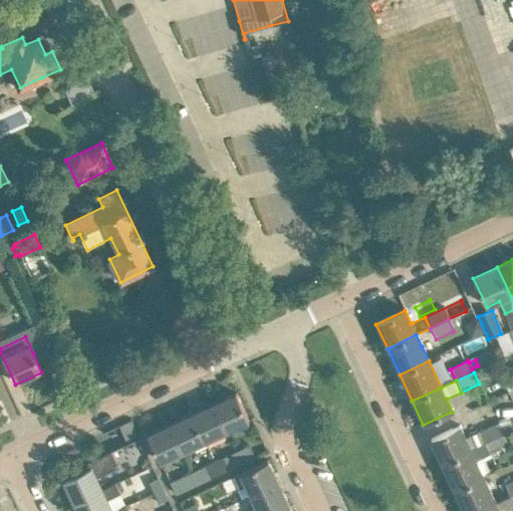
[(226,432),(248,422),(235,395),(213,405),(226,432)]
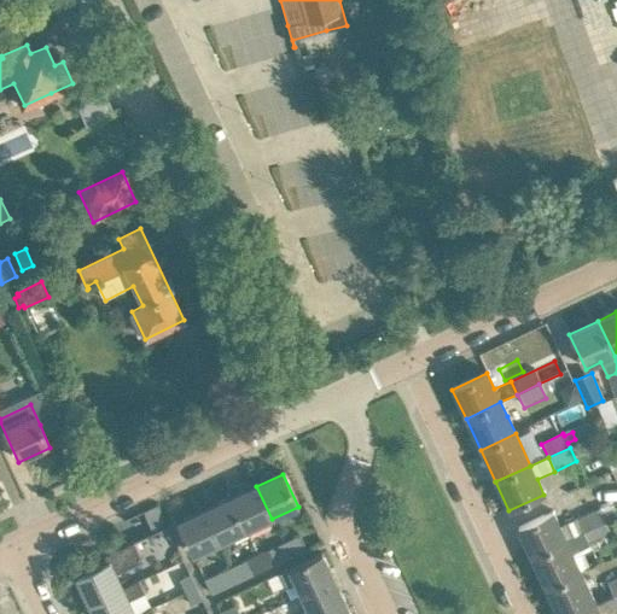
[(279,532),(272,519),(256,486),(230,498),(245,531),(256,526),(263,539),(279,532)]
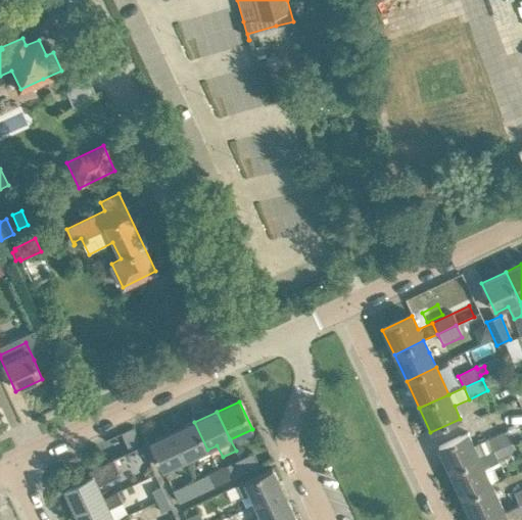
[(185,461),(207,450),(194,422),(173,432),(185,461)]
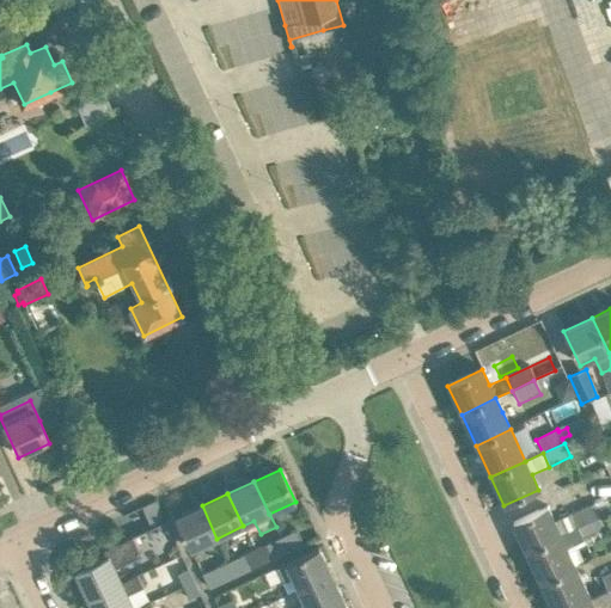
[(606,509),(603,501),(572,515),(578,528),(599,519),(609,514),(606,509)]
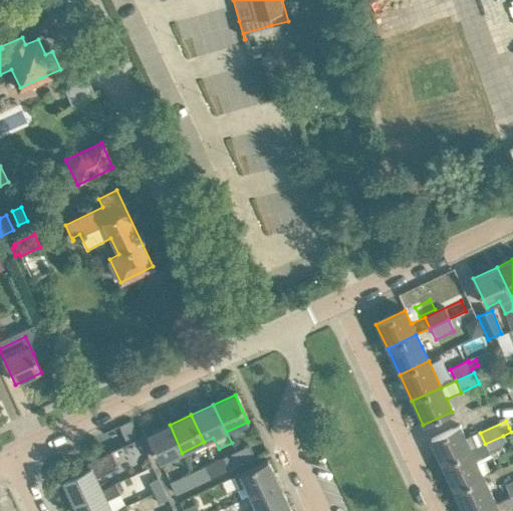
[(160,463),(182,453),(170,425),(147,436),(160,463)]
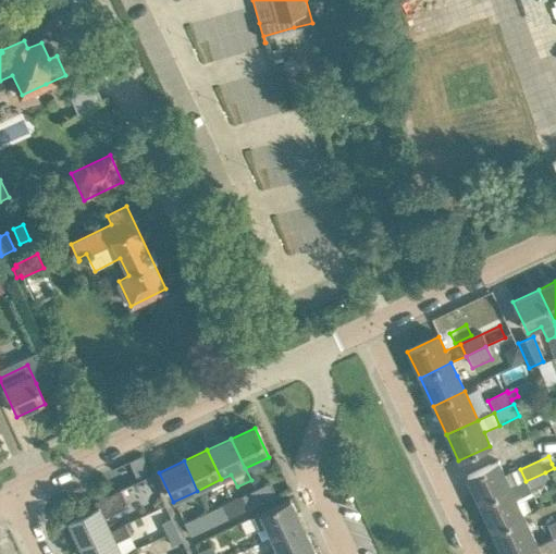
[(479,503),(526,481),(520,469),(504,477),(498,463),(466,477),(479,503)]
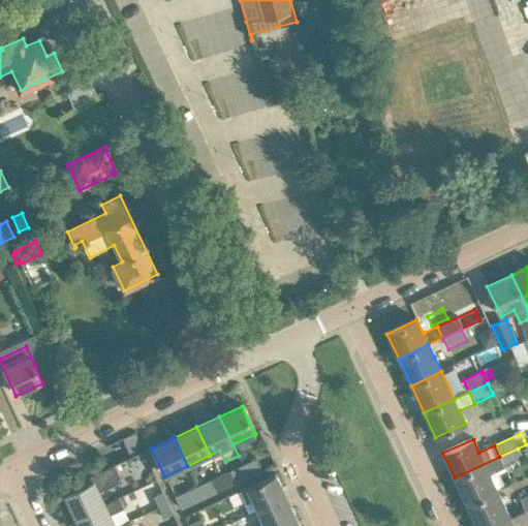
[(522,458),(518,449),(499,457),(503,468),(523,460),(522,458)]
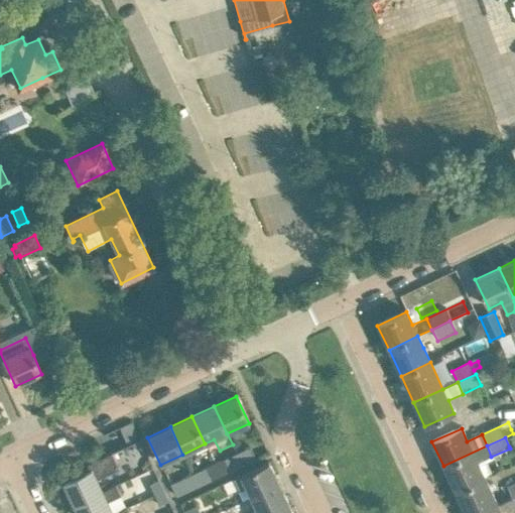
[(485,479),(478,463),(491,457),(487,445),(443,466),(456,493),(485,479)]
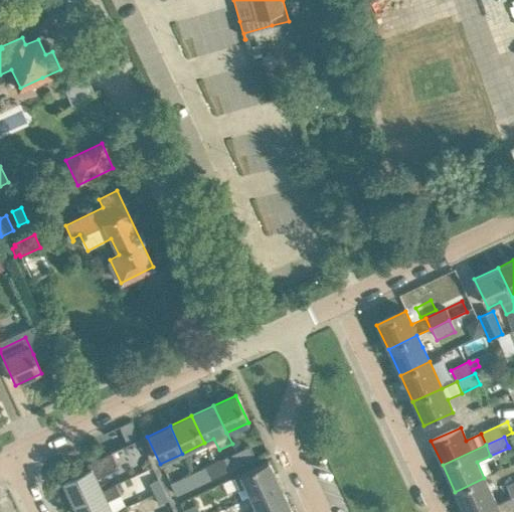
[(236,454),(241,466),(254,461),(249,449),(236,454)]
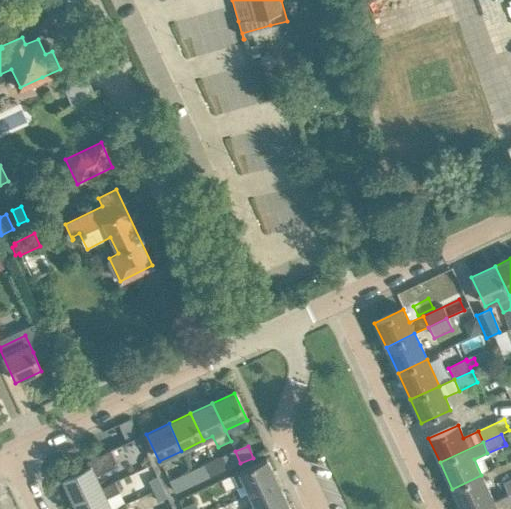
[(118,466),(110,450),(86,462),(88,467),(63,479),(74,503),(102,490),(101,488),(96,477),(118,466)]
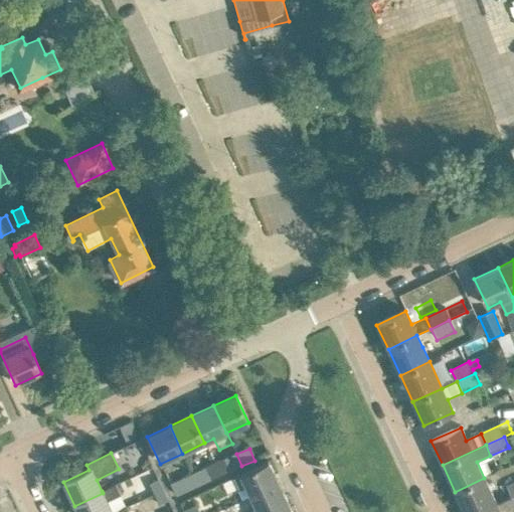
[(220,475),(241,466),(236,454),(223,460),(226,466),(217,470),(220,475)]
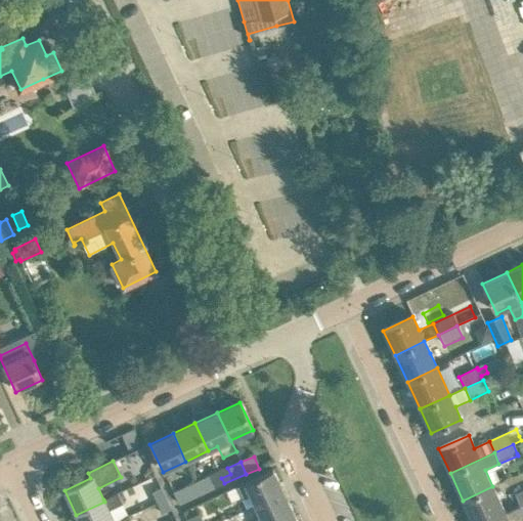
[(256,507),(282,493),(272,470),(237,486),(244,498),(250,495),(256,507)]
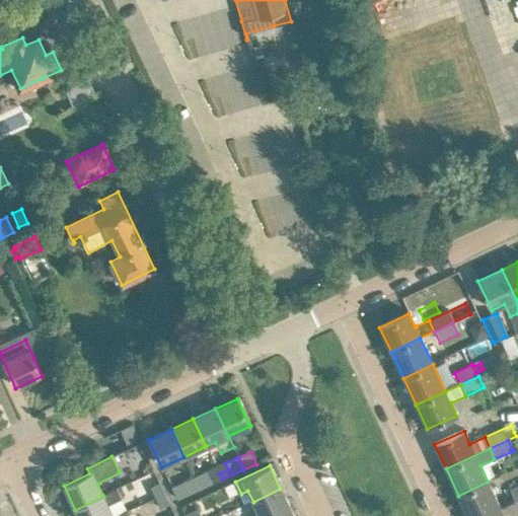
[(194,477),(200,490),(212,484),(207,471),(194,477)]
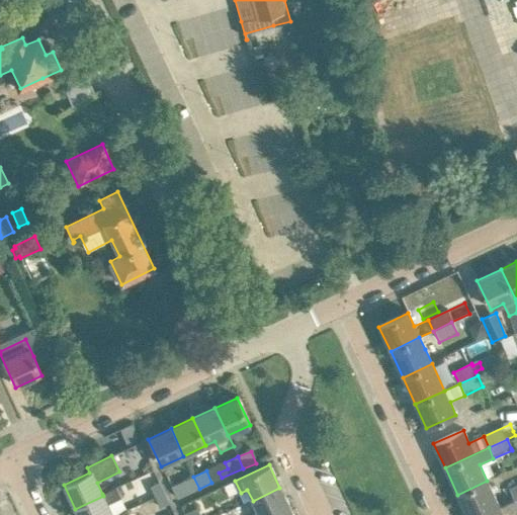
[(176,500),(199,489),(193,477),(171,487),(176,500)]
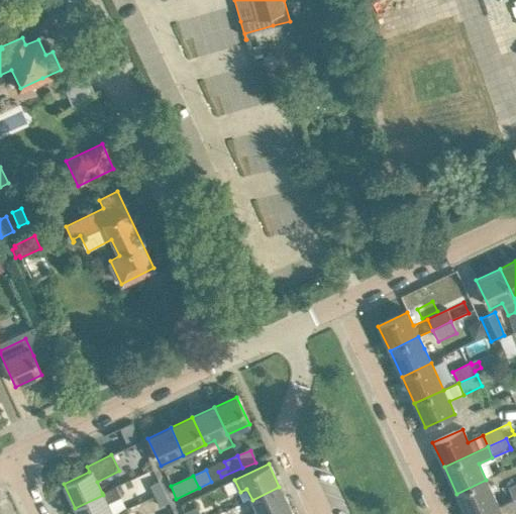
[(482,513),(498,506),(486,480),(456,494),(466,513),(482,513)]
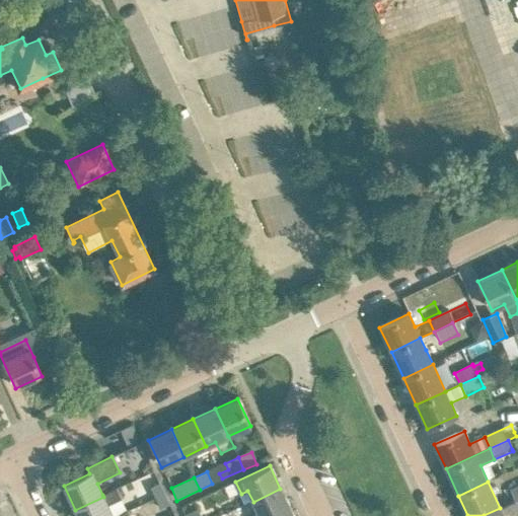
[(154,499),(164,493),(160,484),(149,489),(154,499)]
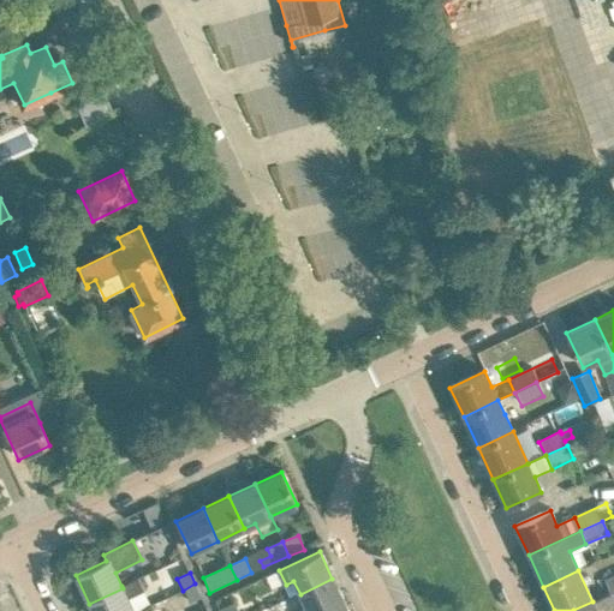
[(609,593),(613,591),(613,575),(603,581),(609,593)]
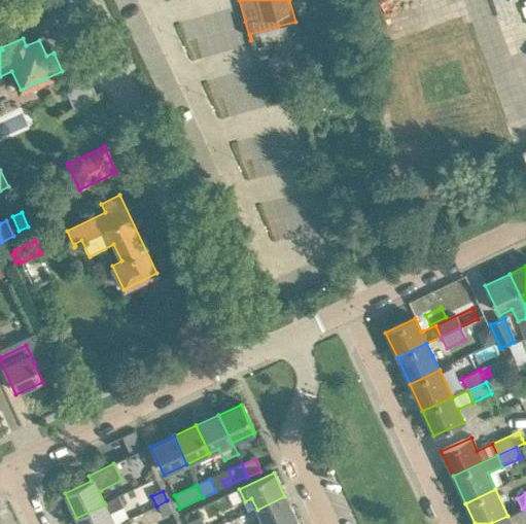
[(117,496),(104,502),(105,504),(76,518),(78,523),(114,523),(109,514),(123,508),(117,496)]
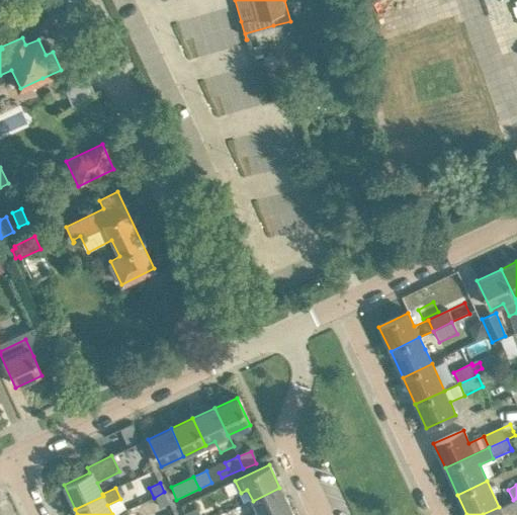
[(279,514),(290,510),(279,488),(253,501),(257,510),(250,513),(251,514),(279,514)]
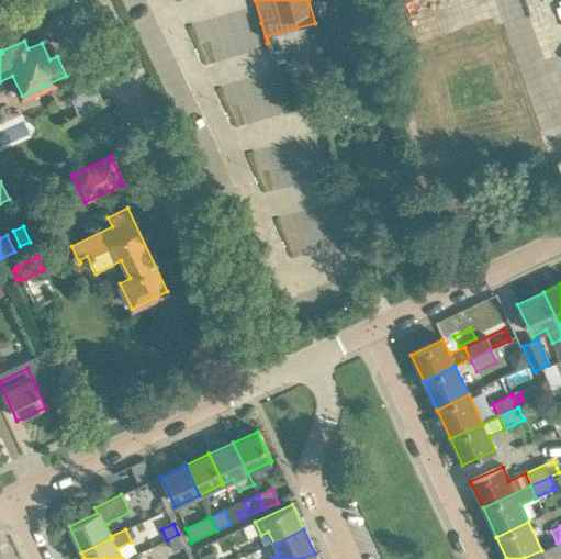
[(172,552),(183,548),(184,547),(178,534),(167,540),(172,552)]
